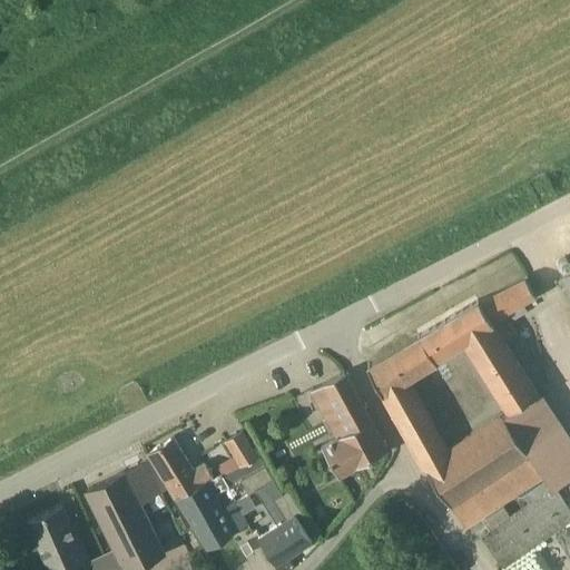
[(526,274),(514,252),(482,267),(493,290),(526,274)]
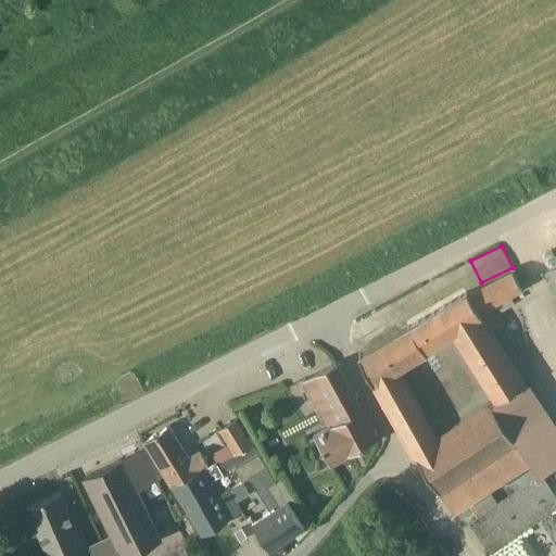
[(555,265),(546,272),(555,288),(555,265)]
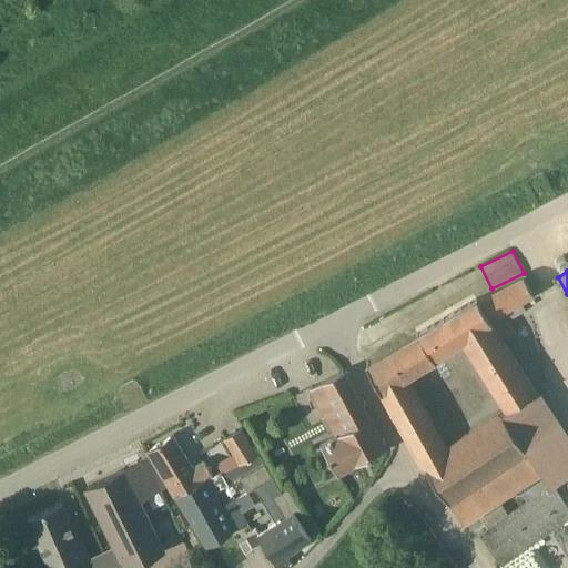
[(535,296),(523,276),(477,301),(476,300),(417,335),(366,365),(382,391),(423,464),(464,525),(541,475),(546,483),(567,468),(567,434),(494,320),(535,296)]
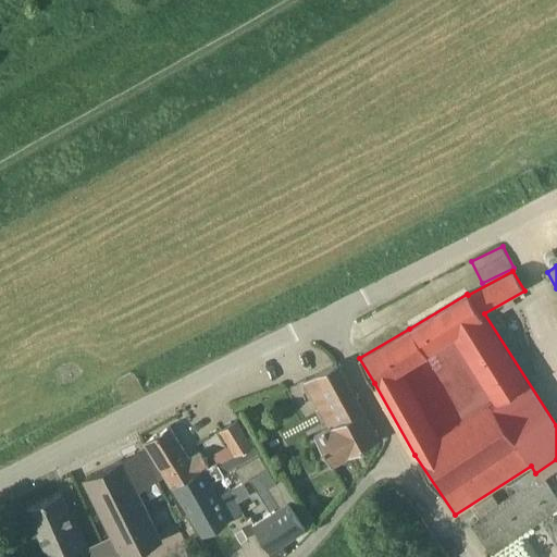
[(314,433),(332,466),(380,440),(337,363),(304,382),(327,426),(314,433)]
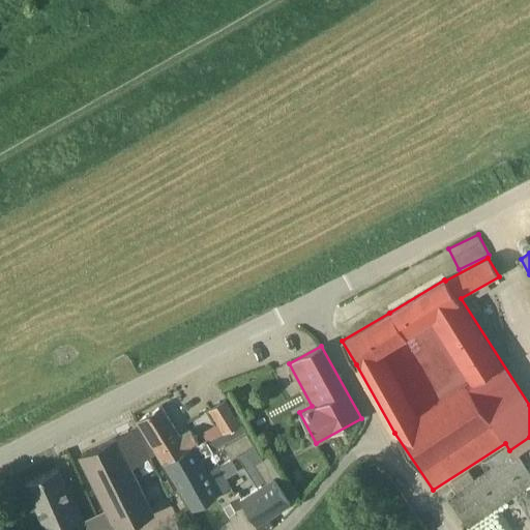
[(213,451),(223,446),(246,433),(226,399),(208,409),(221,430),(205,438),(206,438),(213,451)]
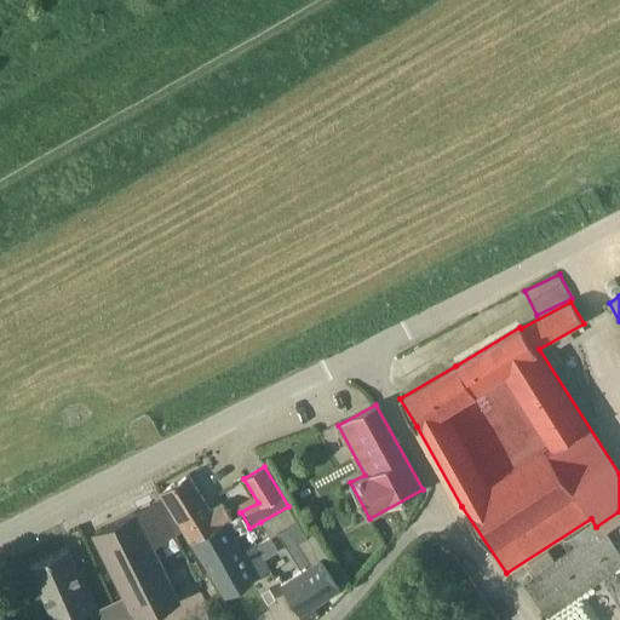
[(191,543),(227,520),(230,518),(222,505),(210,511),(188,476),(161,493),(191,543)]
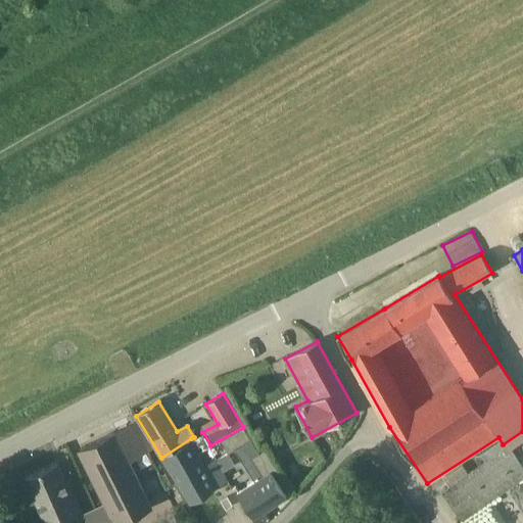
[(103,505),(96,508),(103,522),(116,522),(152,506),(130,459),(150,448),(135,421),(76,449),(103,505)]
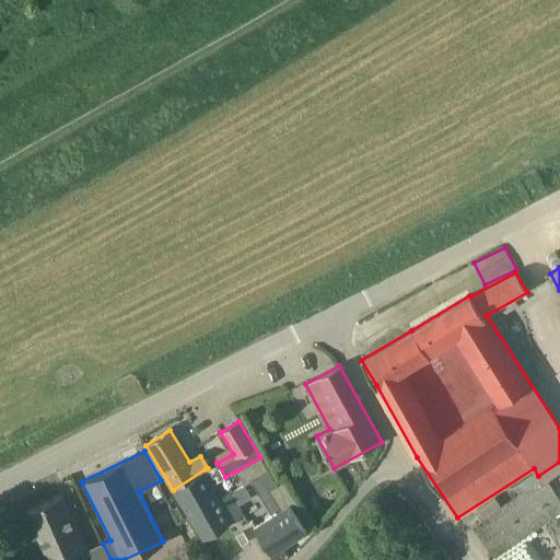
[(260,457),(235,471),(244,487),(252,482),(269,471),(260,457)]
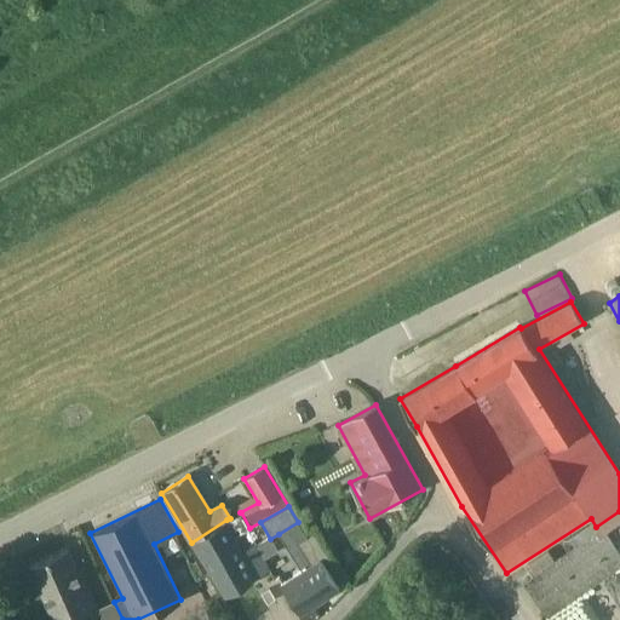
[(241,512),(227,520),(191,543),(225,596),(268,568),(256,544),(244,550),(235,535),(250,528),(241,512)]
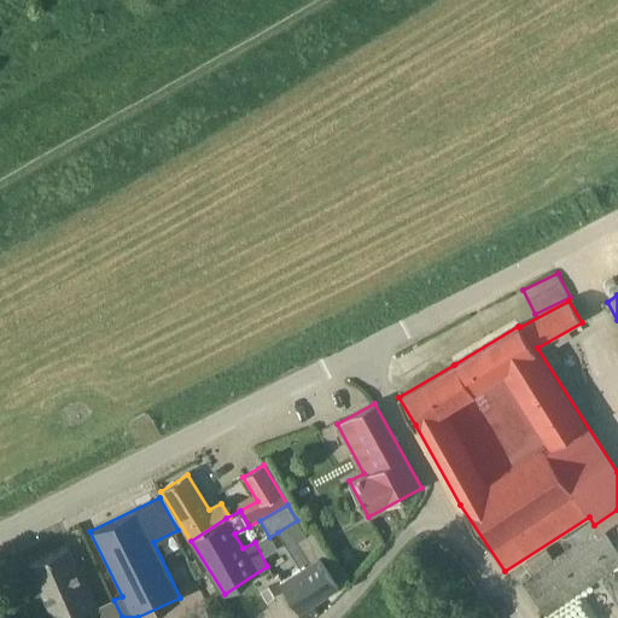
[(338,588),(336,583),(320,559),(326,554),(312,531),(305,536),(297,520),(278,532),(299,567),(279,582),(299,613),(338,588)]
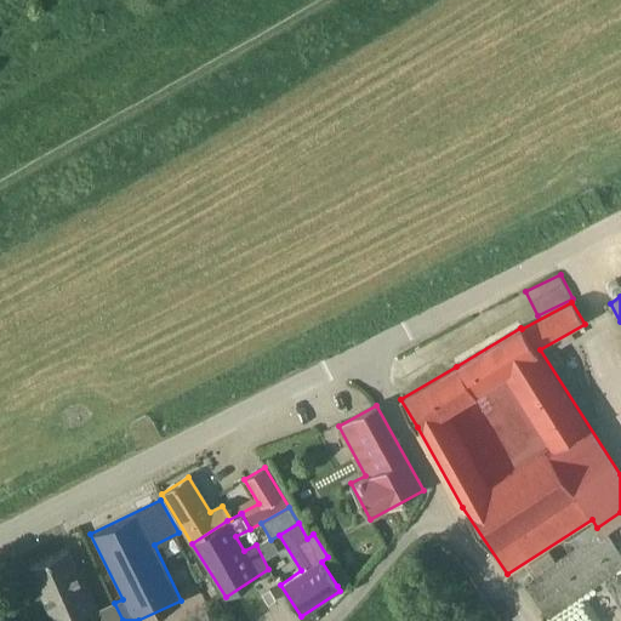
[(620,553),(604,530),(525,586),(547,619),(620,567),(620,553)]
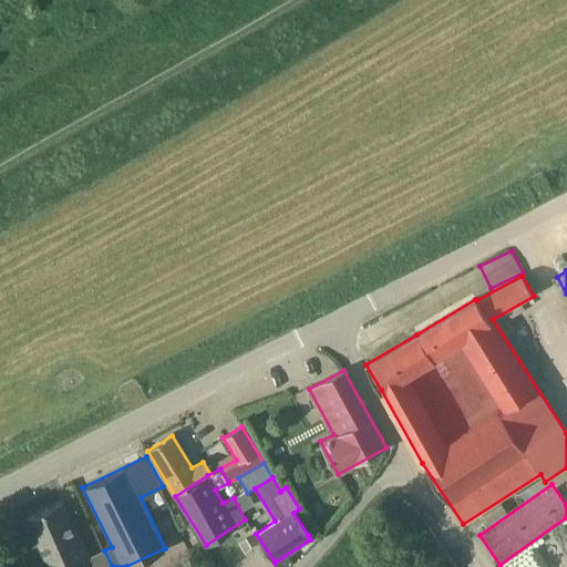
[(112,566),(104,550),(86,559),(61,502),(24,518),(45,566),(112,566)]
